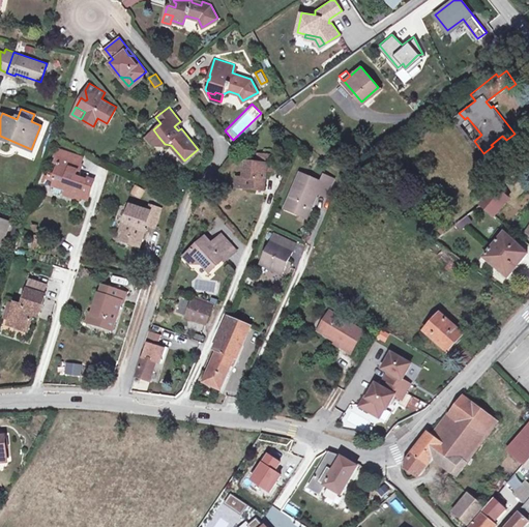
[(481,135),(467,117),(465,119),(459,113),(452,118),(483,157),(506,140),(502,136),(491,145),(493,146),(483,153),(474,141),(481,135)]
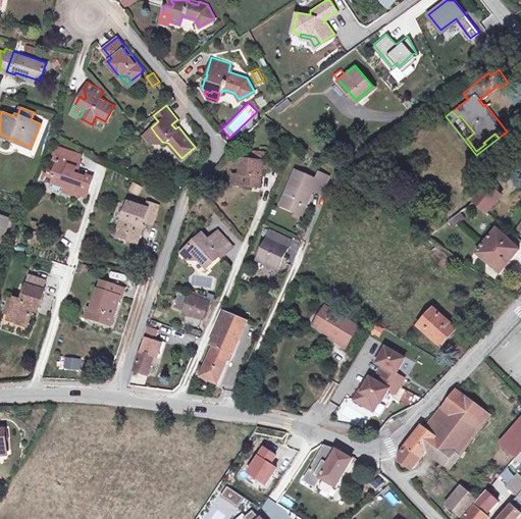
[(150,141),(156,135),(151,127),(144,134),(150,141)]
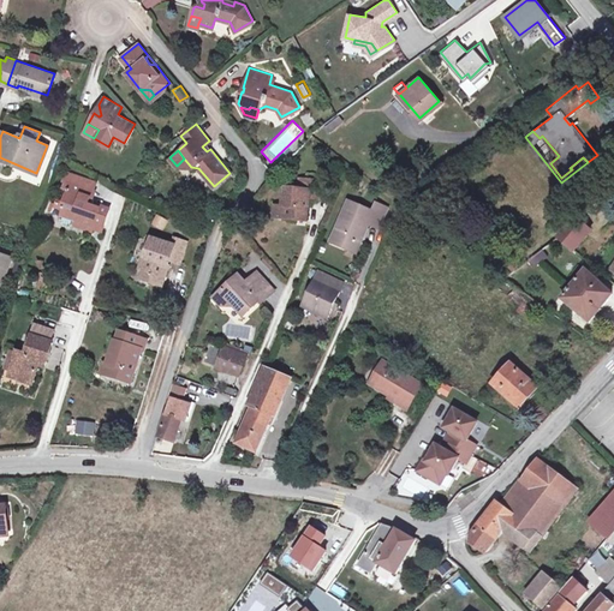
[(96,180),(71,171),(69,179),(70,180),(91,187),(96,180)]
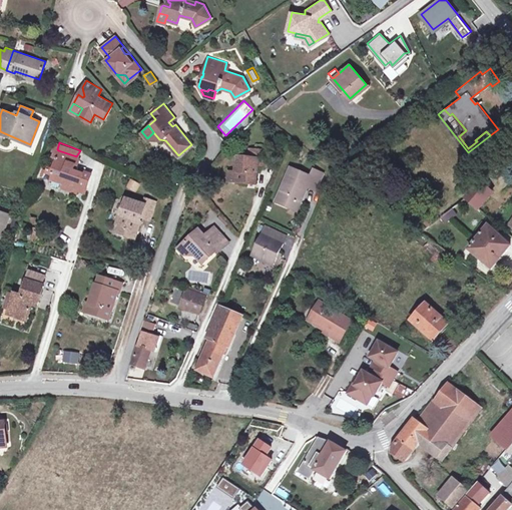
[(256,180),(258,163),(266,163),(267,149),(256,148),(254,156),(248,155),(236,154),(235,170),(234,180),(246,181),(246,179),(256,180)]
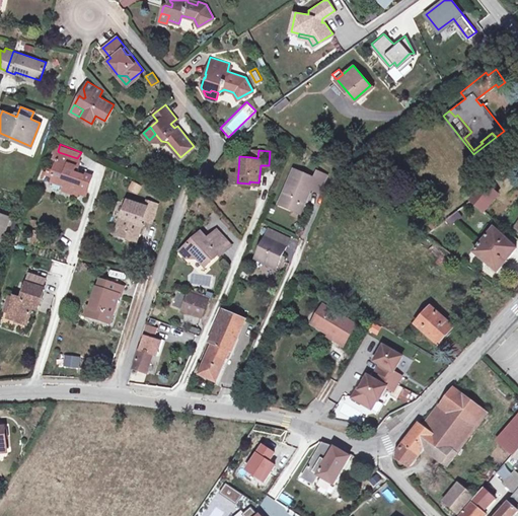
[(91,175),(82,172),(82,173),(73,170),(77,158),(59,152),(52,174),(53,174),(65,178),(63,185),(63,188),(77,193),(78,191),(85,193),(91,175)]
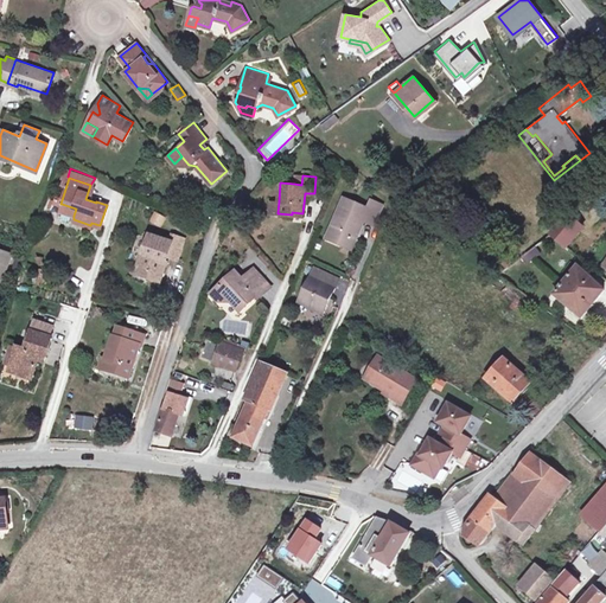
[(374,222),(382,203),(371,198),(368,206),(344,196),(326,236),(339,242),(343,232),(355,238),(363,218),(374,222)]
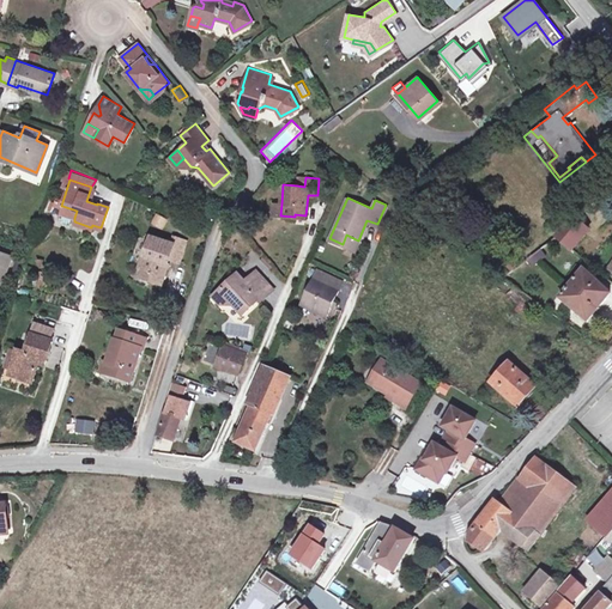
[(74,218),(77,211),(62,206),(60,215),(61,217),(61,218),(64,219),(62,221),(67,223),(68,220),(71,221),(72,217),(74,218)]
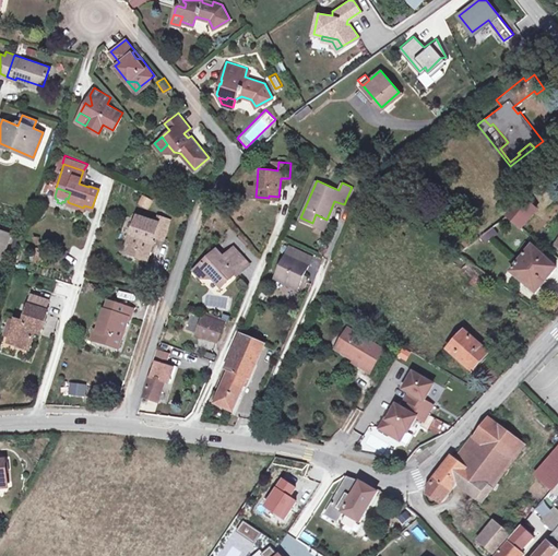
[(521,224),(535,206),(522,196),(507,213),(521,224)]
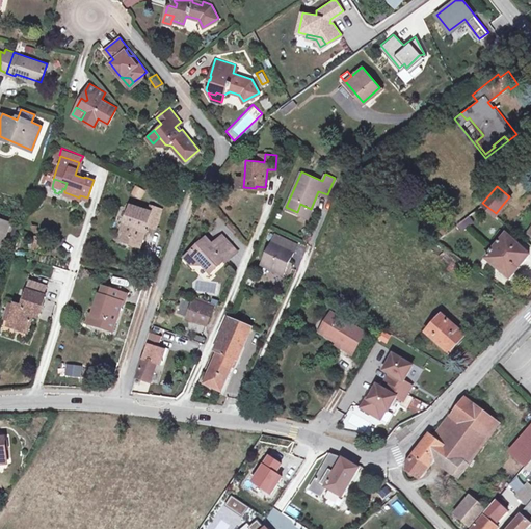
[(155,226),(161,207),(152,204),(150,210),(131,204),(125,220),(124,220),(121,230),(124,231),(131,233),(128,241),(139,245),(147,223),(155,226)]
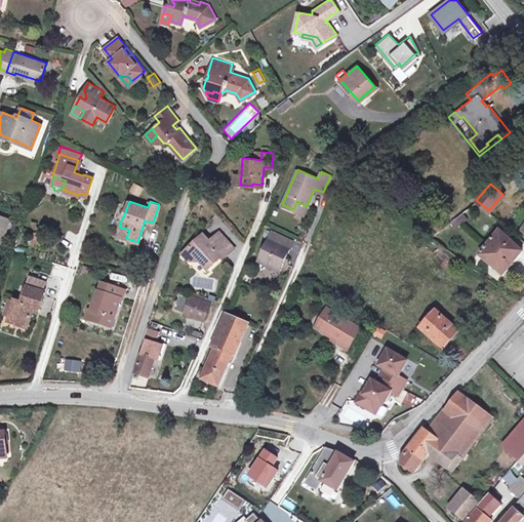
[(304,213),(307,206),(296,201),(293,209),(304,213)]
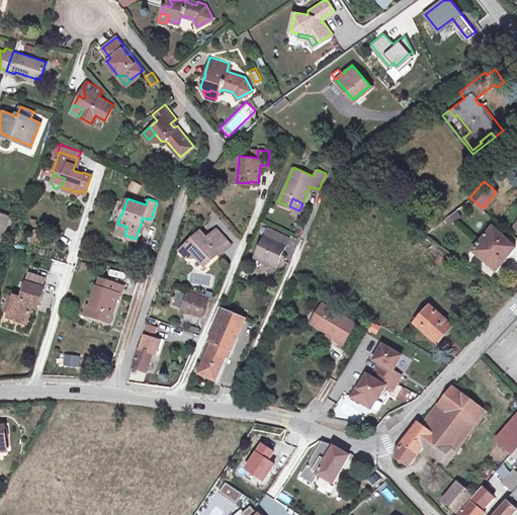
[(0,241),(9,216),(0,211),(0,241)]
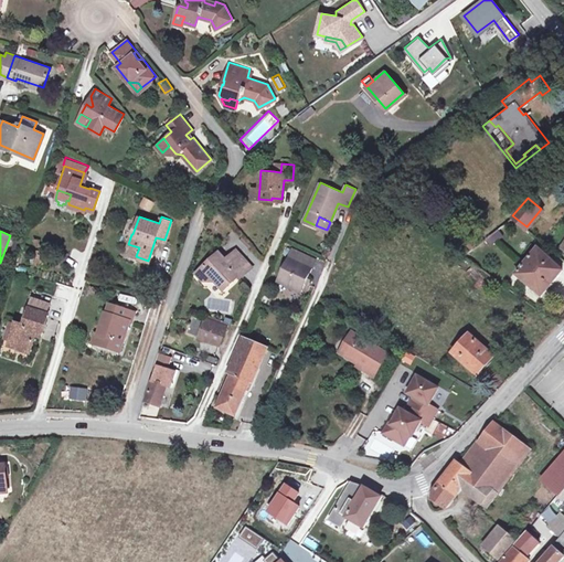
[(136,256),(139,247),(131,245),(129,254),(136,256)]
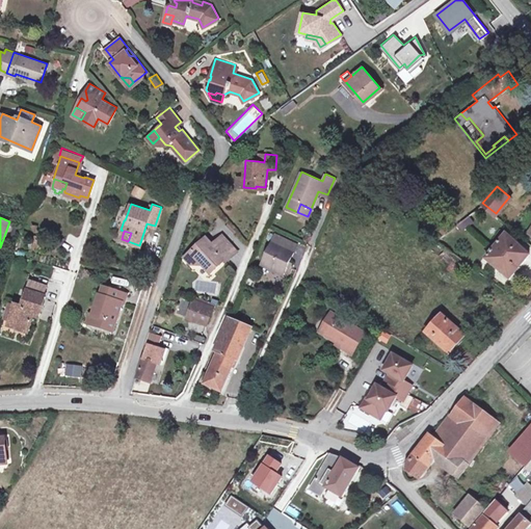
[(509,276),(529,253),(506,231),(485,256),(509,276)]
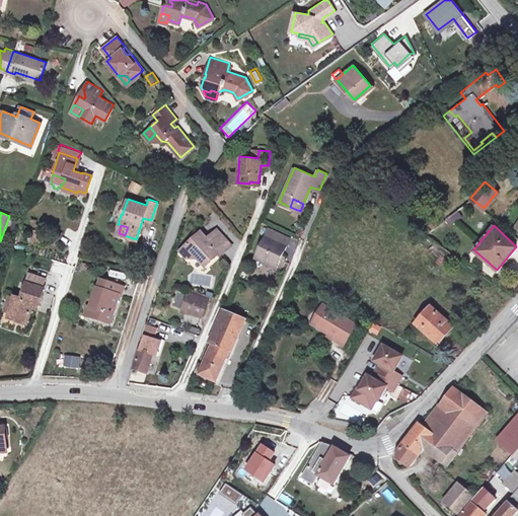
[(290,236),(269,226),(266,234),(287,244),(290,236)]
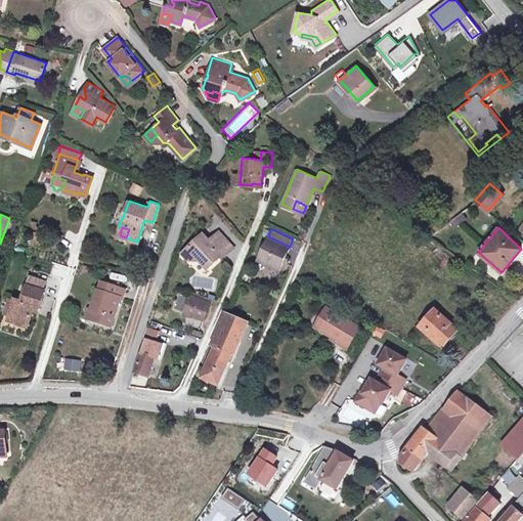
[(222,256),(233,246),(219,231),(209,241),(202,233),(181,252),(187,259),(200,259),(207,267),(221,255),(222,256)]
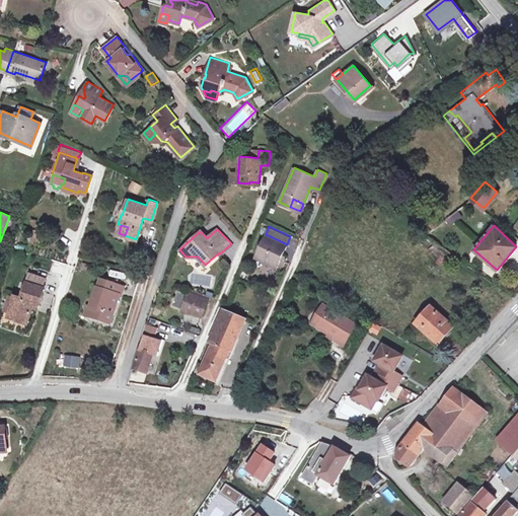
[(276,267),(287,244),(266,234),(254,256),(276,267)]
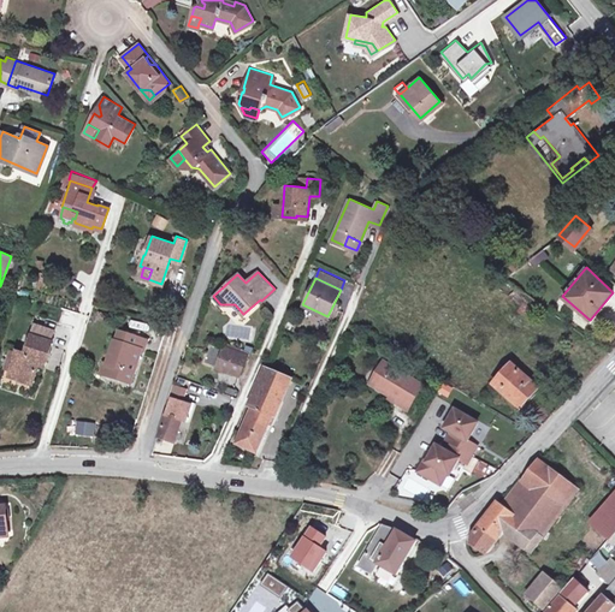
[(33,381),(40,358),(46,361),(52,340),(51,340),(54,330),(35,322),(25,352),(17,350),(11,369),(19,372),(18,376),(33,381)]
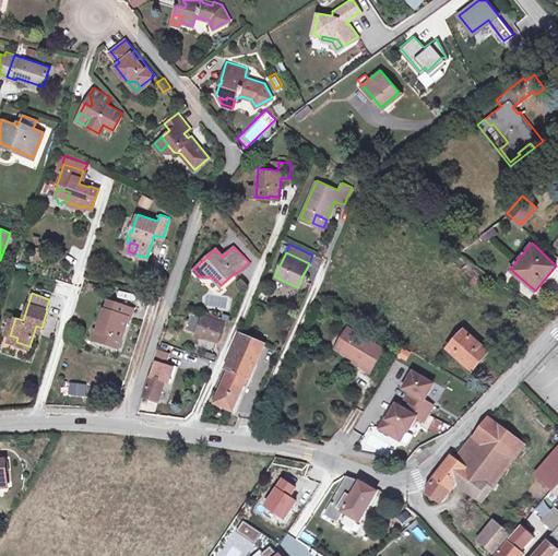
[(119,346),(129,316),(130,316),(133,307),(111,299),(108,308),(106,308),(99,330),(96,339),(119,346)]
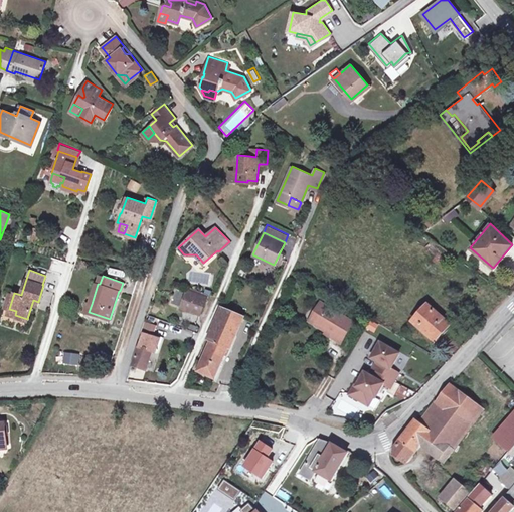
[(206,295),(199,293),(187,288),(181,305),(200,312),(206,295)]
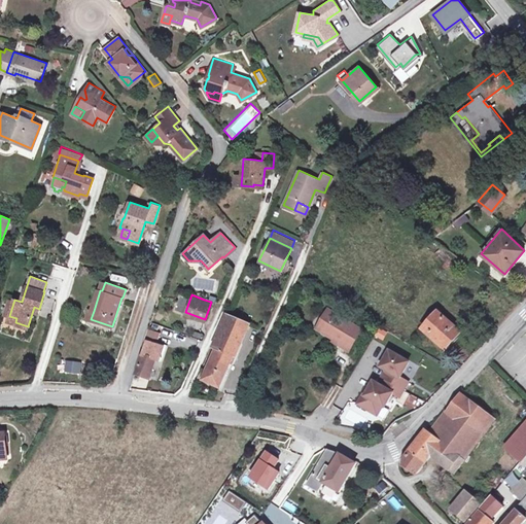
[(9,316),(14,300),(9,298),(3,314),(9,316)]
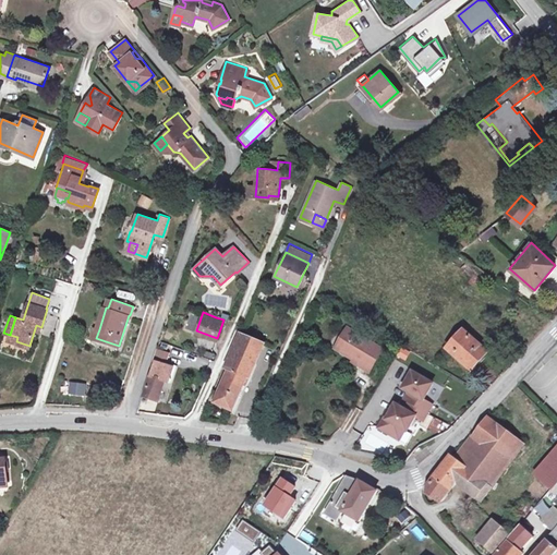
[(350,356),(353,357),(362,362),(361,364),(368,370),(383,347),(347,325),(339,338),(341,339),(341,342),(338,348),(347,353),(348,352),(351,353),(350,356)]
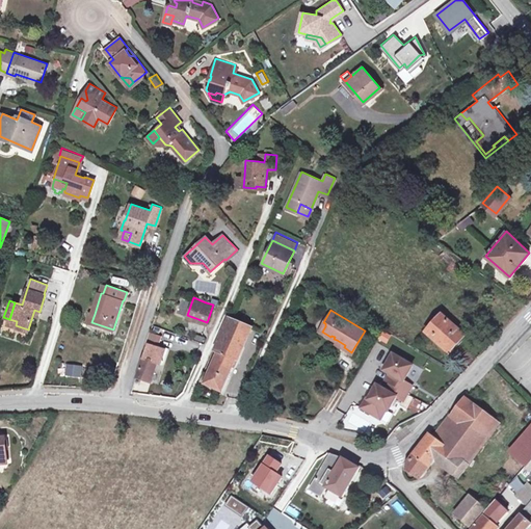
[(463,333),(442,313),(426,329),(449,349),(463,333)]
